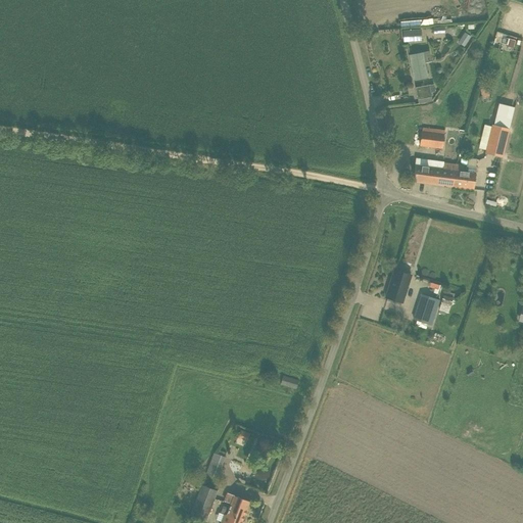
[(408,42),(407,33),(421,32),(421,30),(402,31),(403,42),(408,42)]
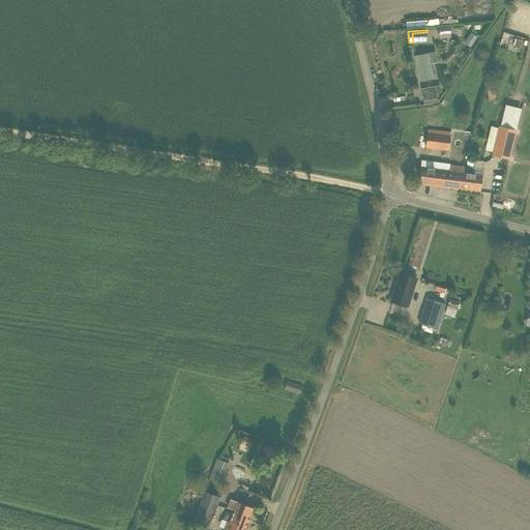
[(474,42),(477,37),(471,33),(468,38),(474,42)]
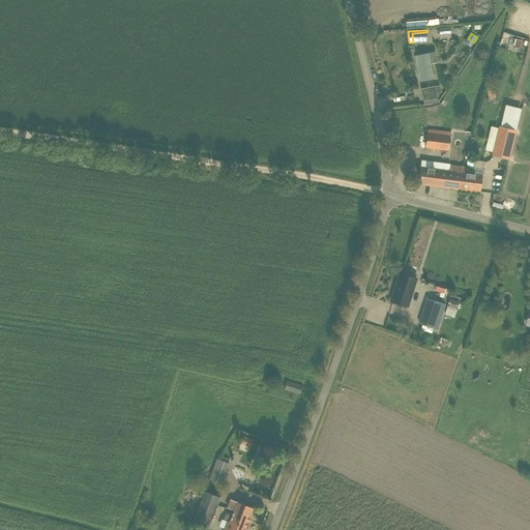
[(520,49),(522,41),(514,38),(512,47),(520,49)]
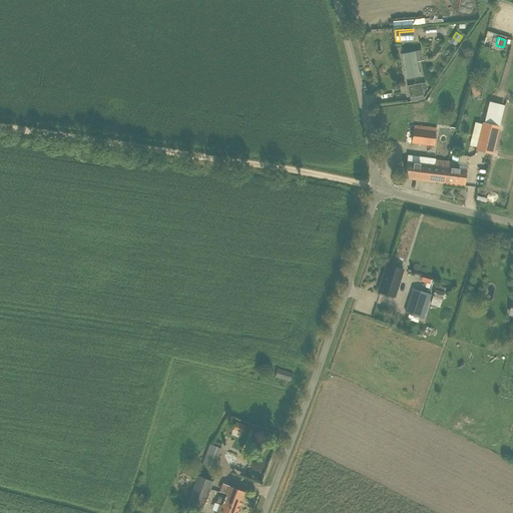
[(406,78),(416,76),(420,75),(417,61),(423,60),(421,50),(401,54),(406,78)]
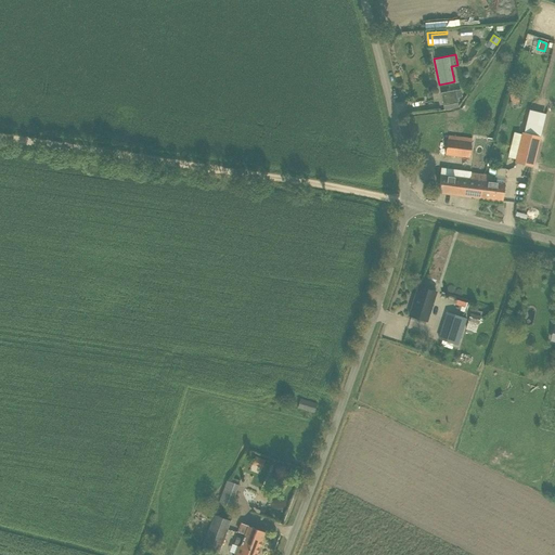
[(443,105),(454,104),(457,103),(455,90),(440,93),(443,105)]
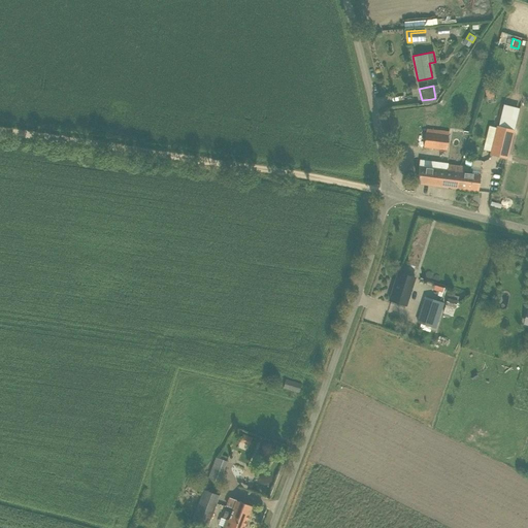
[(493,89),(485,90),(486,98),(494,97),(493,89)]
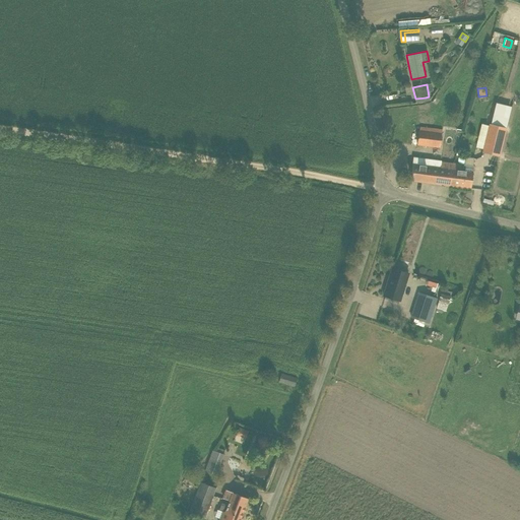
[(482,122),(475,147),(482,149),(481,152),(499,156),(506,128),(504,128),(506,121),(508,121),(510,111),(496,107),(494,115),(492,124),(489,124),(482,122)]
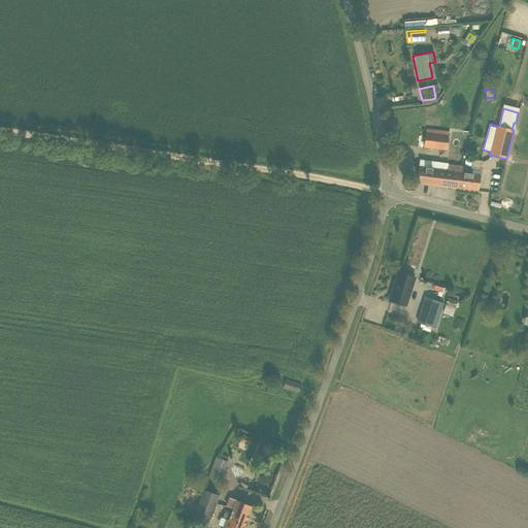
[(447,150),(449,132),(426,129),(426,133),(425,132),(423,146),(447,150)]
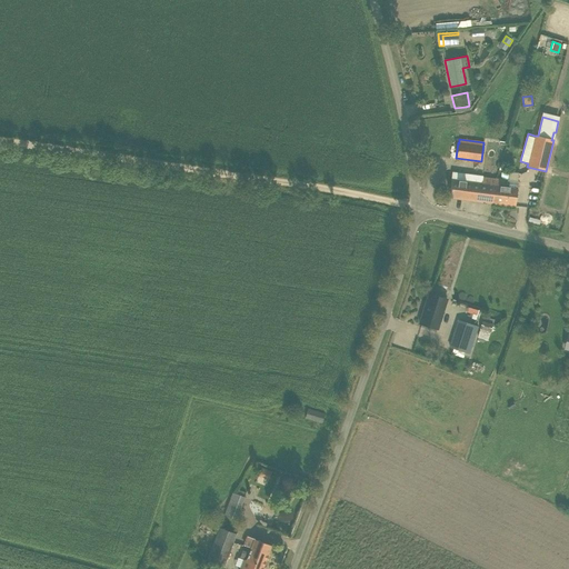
[(449,198),(491,203),(495,179),(482,177),(481,183),(451,180),(449,198)]
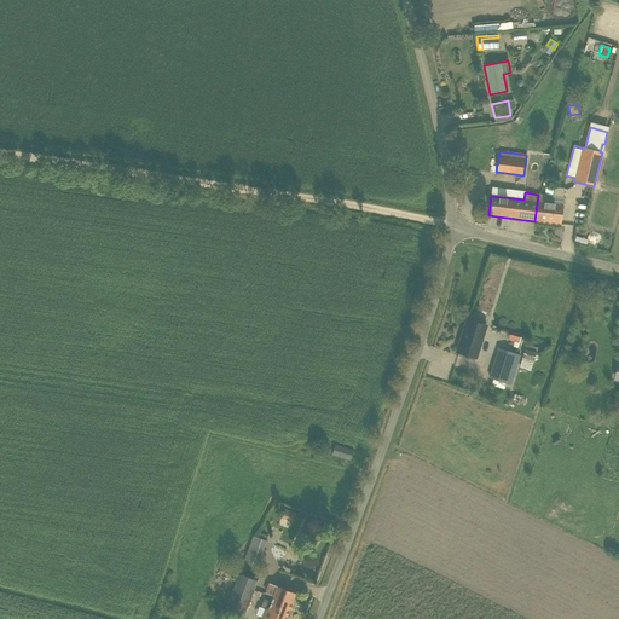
[(561,224),(563,203),(563,197),(538,195),(534,221),(561,224)]
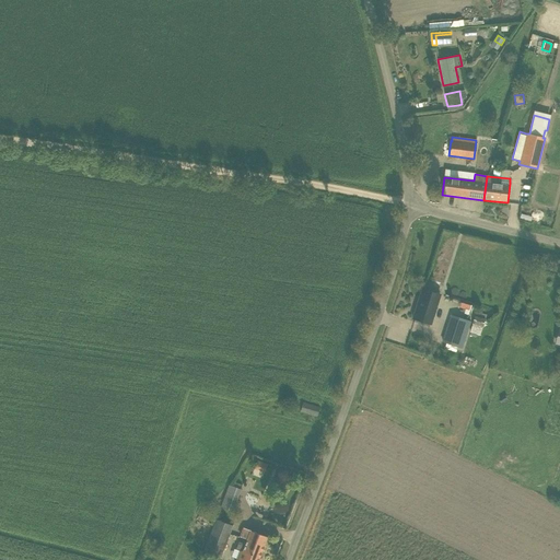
[(431,324),(440,294),(422,289),(417,305),(419,306),(415,319),(431,324)]
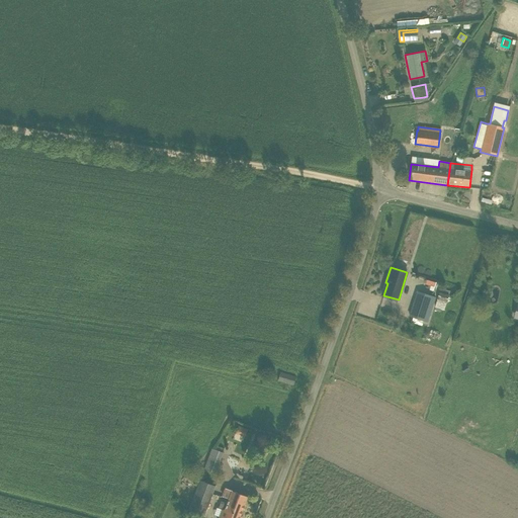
[(413,318),(412,323),(422,326),(423,321),(427,322),(430,312),(431,313),(436,297),(417,291),(409,317),(413,318)]
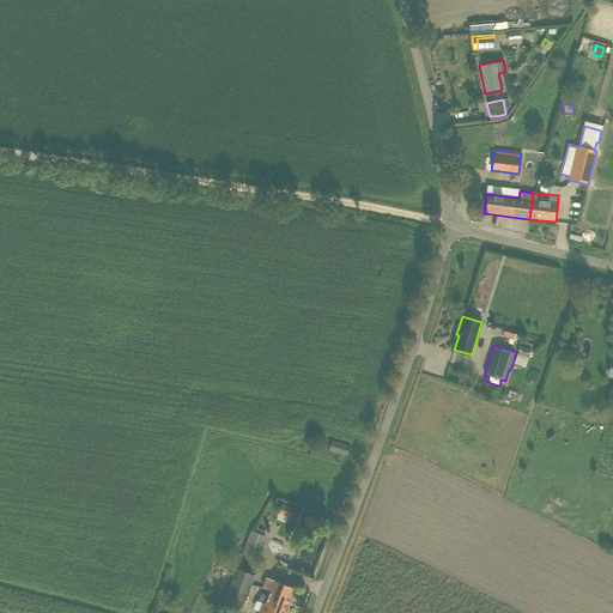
[(520,346),(516,354),(528,358),(530,350),(520,346)]
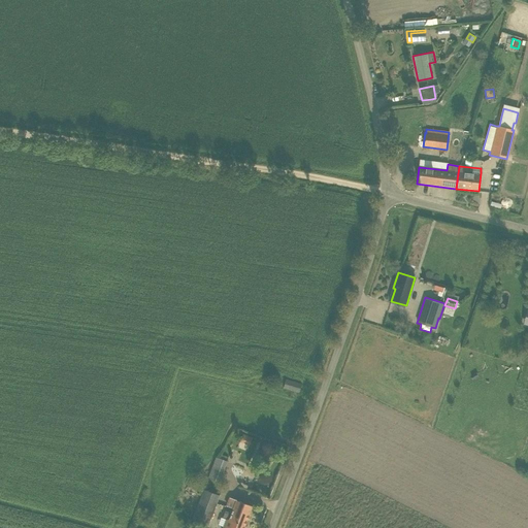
[(284,388),(299,392),(301,385),(286,380),(284,388)]
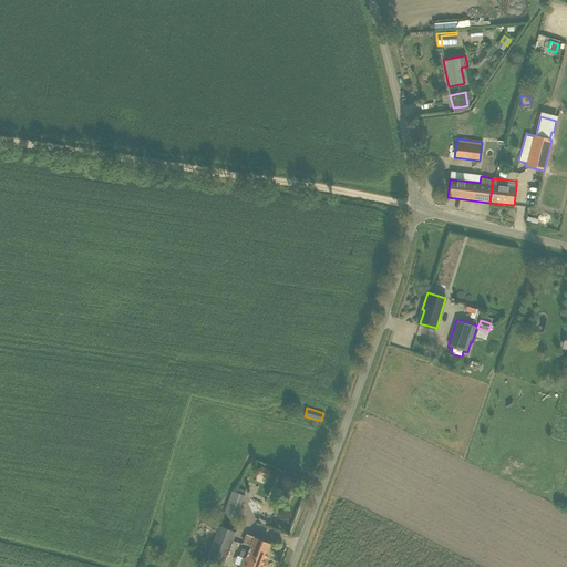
[(232,492),(224,513),(235,517),(244,495),(232,492)]
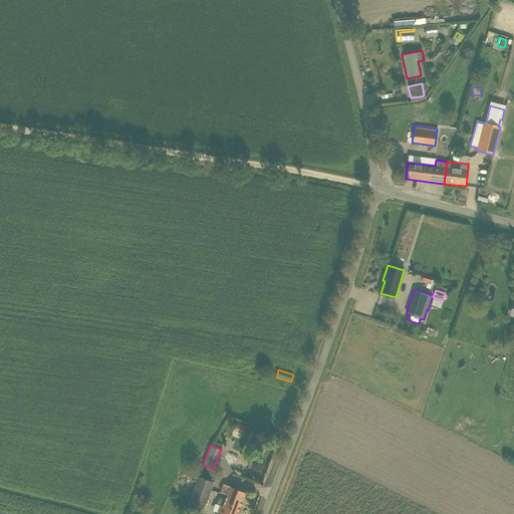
[(198,477),(187,506),(201,512),(213,482),(198,477)]
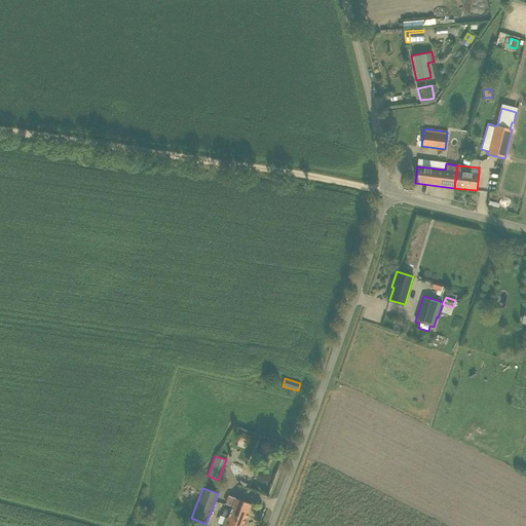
[(225,518),(222,525),(242,525),(251,504),(235,498),(230,511),(224,509),(221,516),(225,518)]
